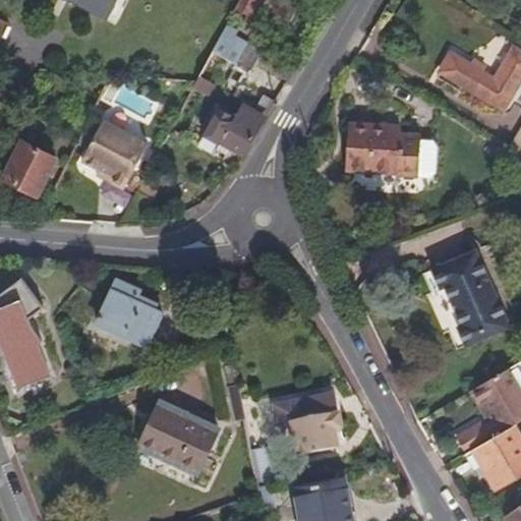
[(71,0),(70,3),(115,26),(128,0),(71,0)]
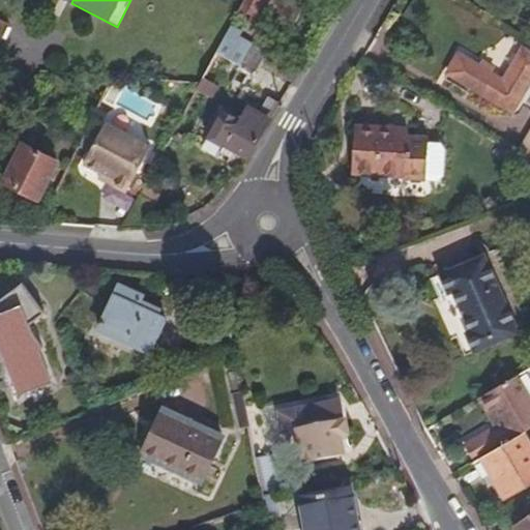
[(244,0),(239,9),(262,21),(269,8),(294,21),(303,5),(294,0),(244,0)]
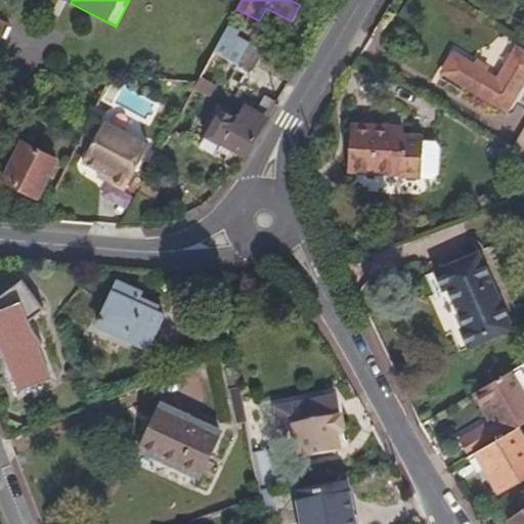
[(0,48),(13,23),(0,15),(0,48)]
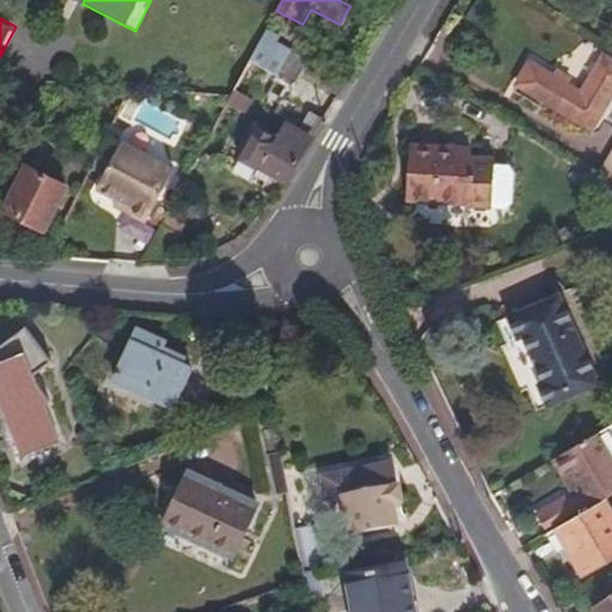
[(283,97),(304,60),(271,42),(274,36),(265,31),(233,92),(251,102),(252,102),(267,95),(280,103),(283,97)]
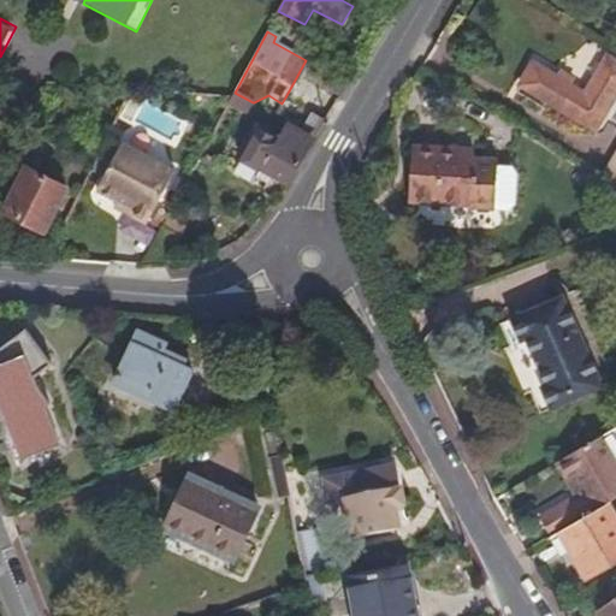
[(582,95),(507,49),(493,71),(593,131),(615,93),(615,65),(604,59),(582,95)]
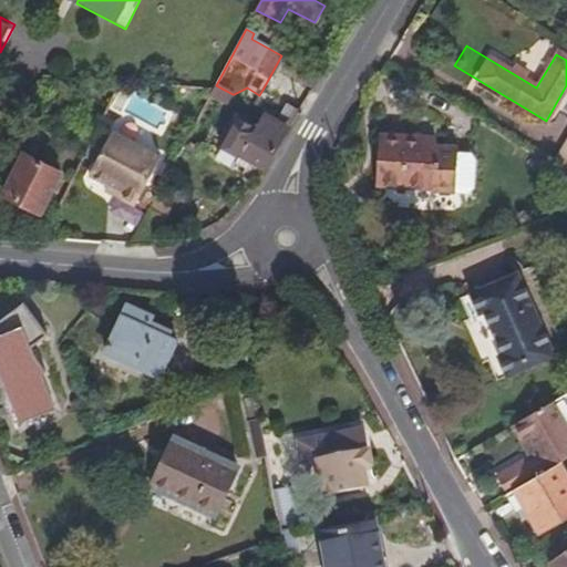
[(225,106),(233,94),(216,85),(213,91),(209,98),(225,106)]
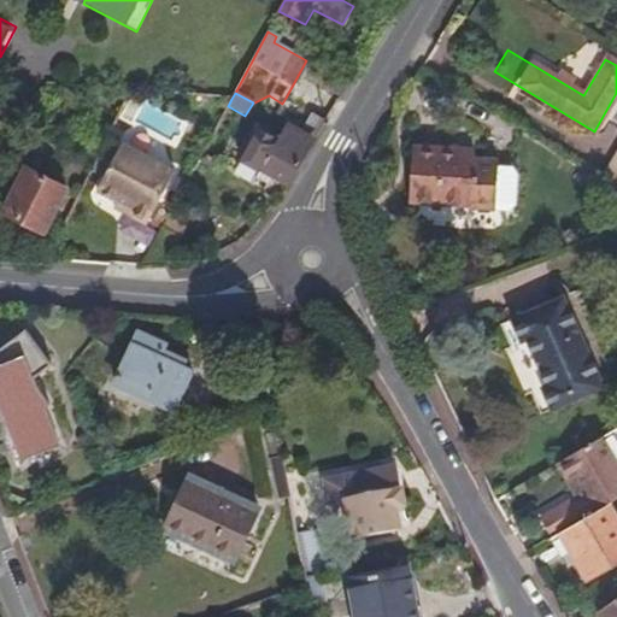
[(325,119),(286,98),(282,104),(269,95),(254,103),(316,136),(325,119)]
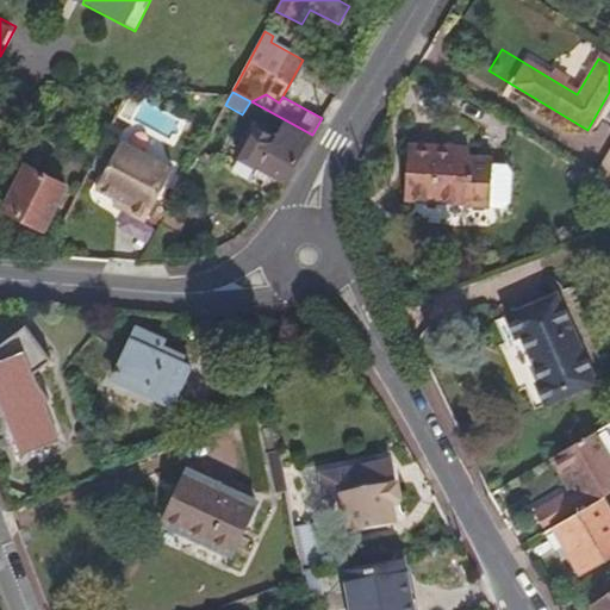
[(285,182),(310,139),(281,124),(274,138),(253,126),(236,155),(285,182)]
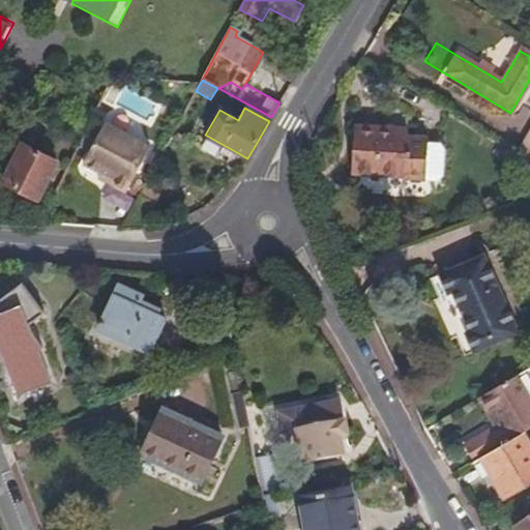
[(128,194),(151,147),(104,123),(83,165),(100,174),(113,180),(111,184),(128,194)]
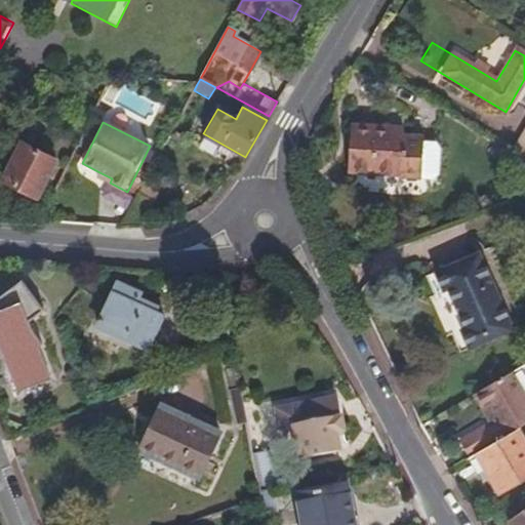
[(431,144),(431,138),(408,135),(408,127),(358,122),(353,169),(403,174),(402,178),(427,180),(427,175),(431,144)]
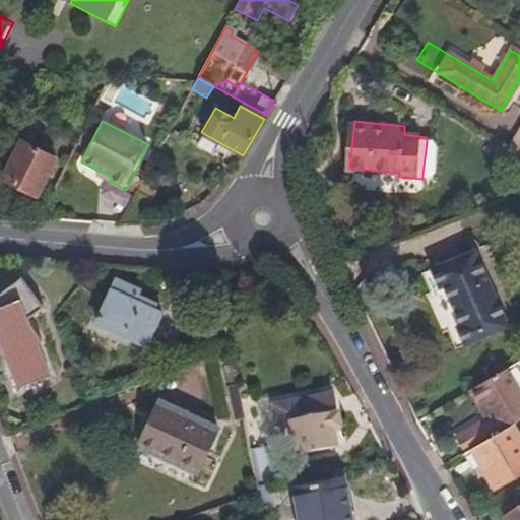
[(519,130),(509,149),(512,151),(519,155),(519,130)]
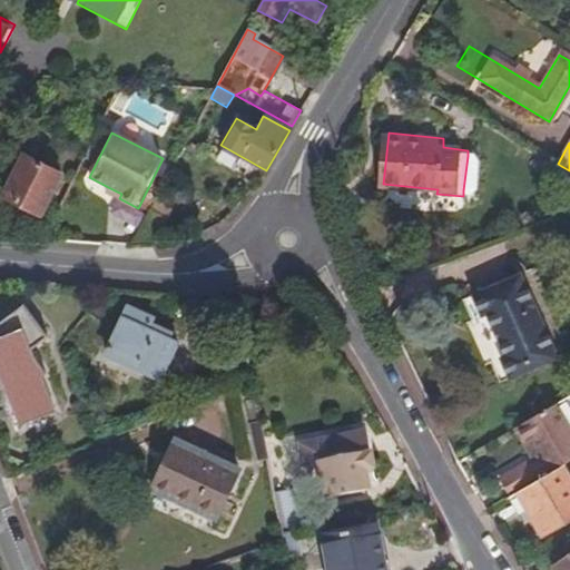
[(193,155),(195,149),(186,144),(183,149),(193,155)]
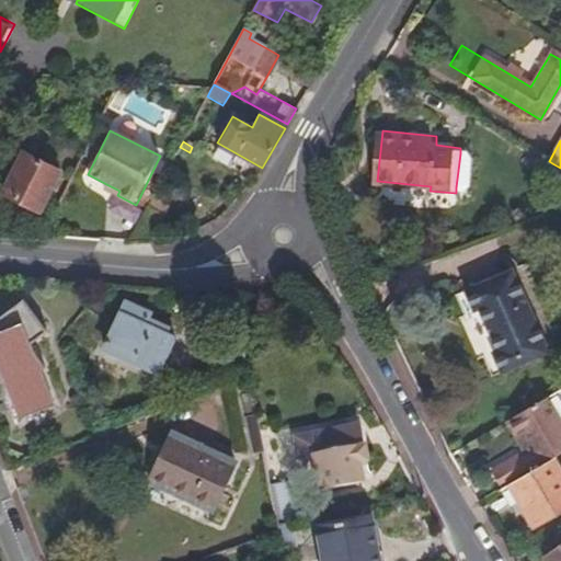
[(38,212),(59,172),(24,153),(3,193),(38,212)]
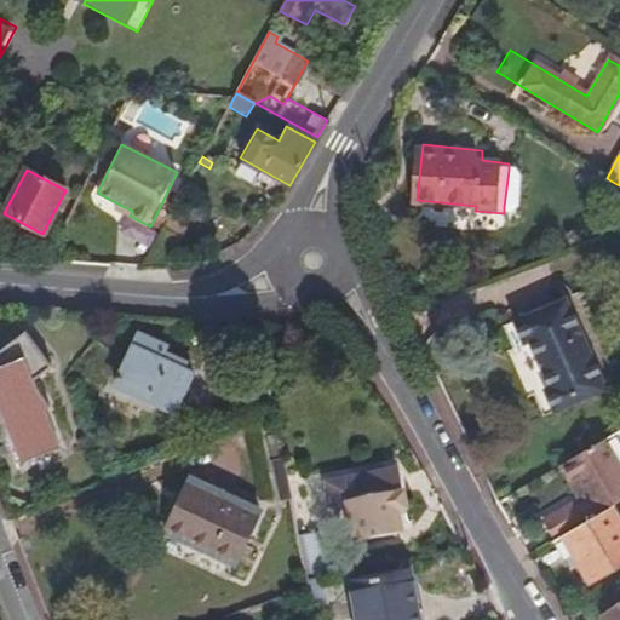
[(523,210),(527,177),(523,171),(509,170),(504,207),(523,210)]
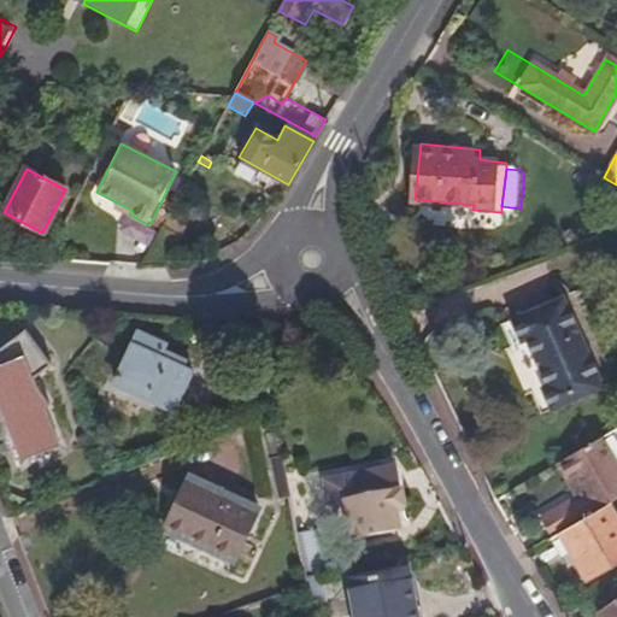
[(616,206),(616,184),(607,180),(599,194),(616,206)]
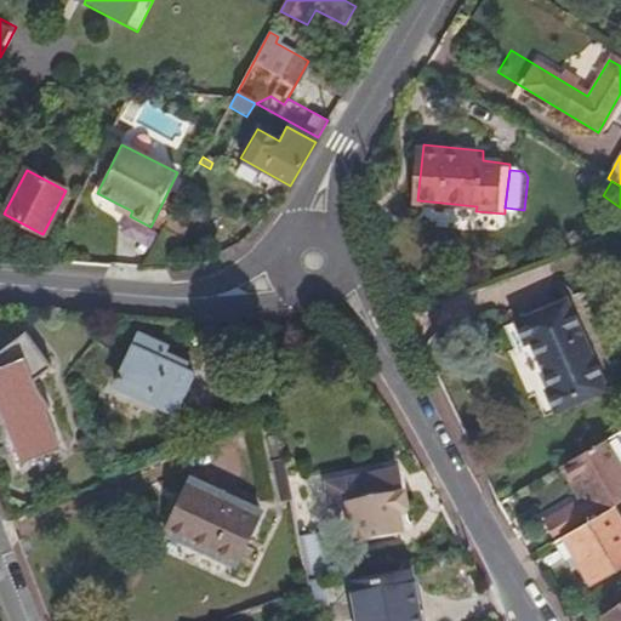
[(130,216),(132,211),(118,204),(115,209),(130,216)]
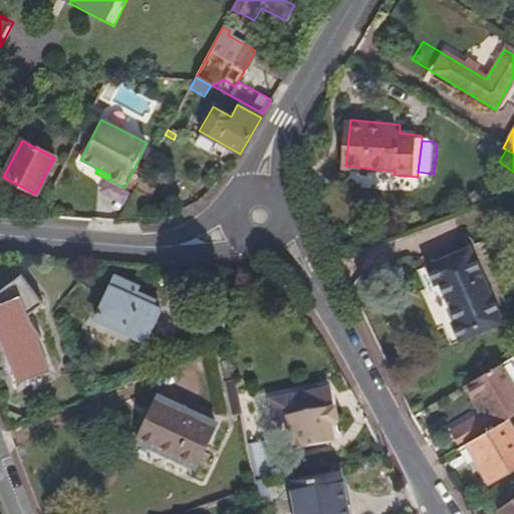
[(501,324),(468,249),(426,267),(434,286),(438,284),(454,322),(451,324),(459,343),(501,324)]
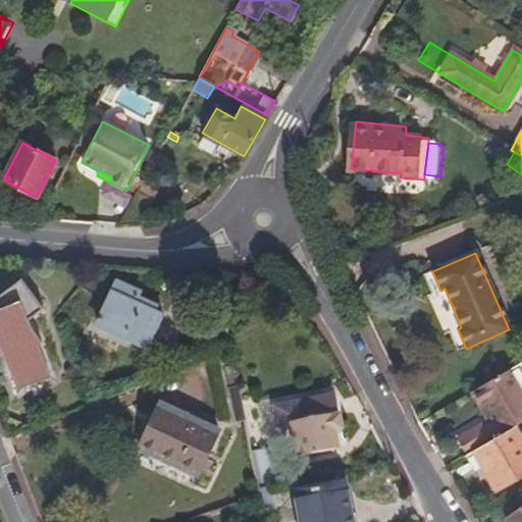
[(163,317),(155,312),(158,306),(139,296),(142,290),(119,278),(112,293),(99,318),(124,331),(122,334),(147,348),(163,317)]
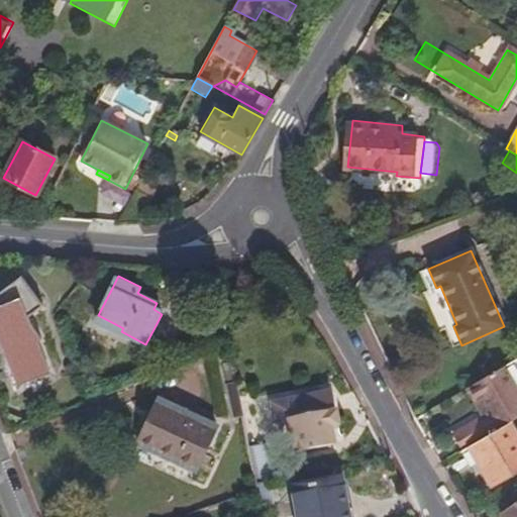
[(27,316),(43,305),(19,278),(0,295),(0,342),(14,378),(50,373),(41,342),(40,337),(31,326),(27,316)]
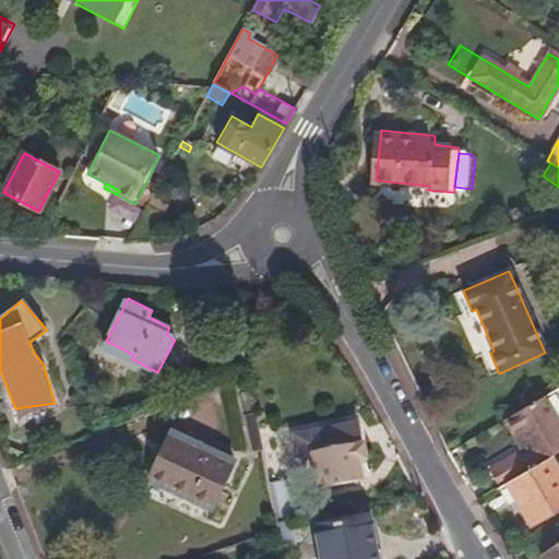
[(550,458),(558,452),(558,388),(503,420),(521,452),(528,449),(532,454),(525,459),(519,462),(516,458),(488,473),(498,488),(507,483),(550,458)]
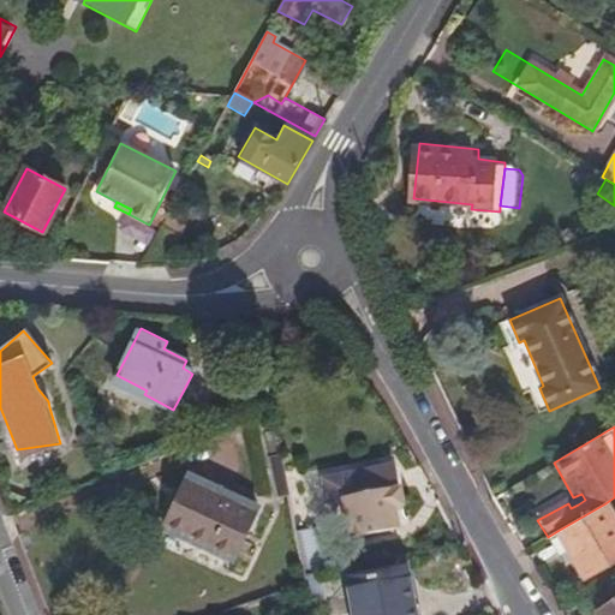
[(21,460),(60,445),(60,443),(17,449),(21,460)]
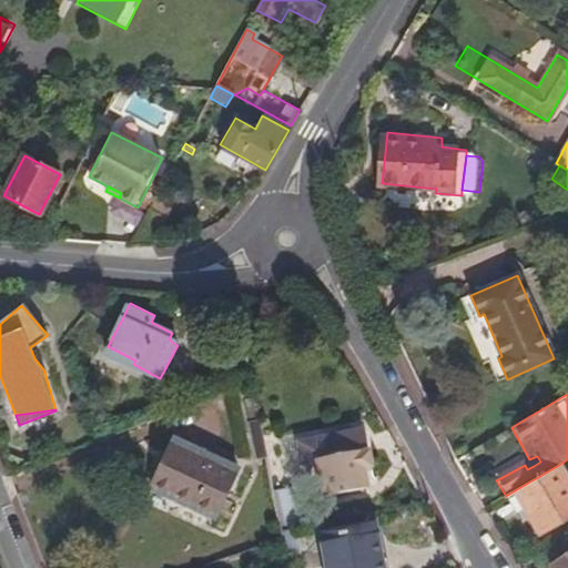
[(375,468),(369,432),(306,442),(315,496),(369,488),(367,469),(375,468)]
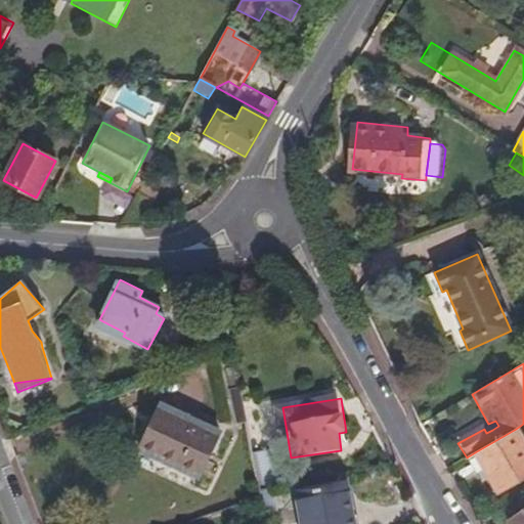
[(204,482),(221,434),(159,412),(141,460),(204,482)]
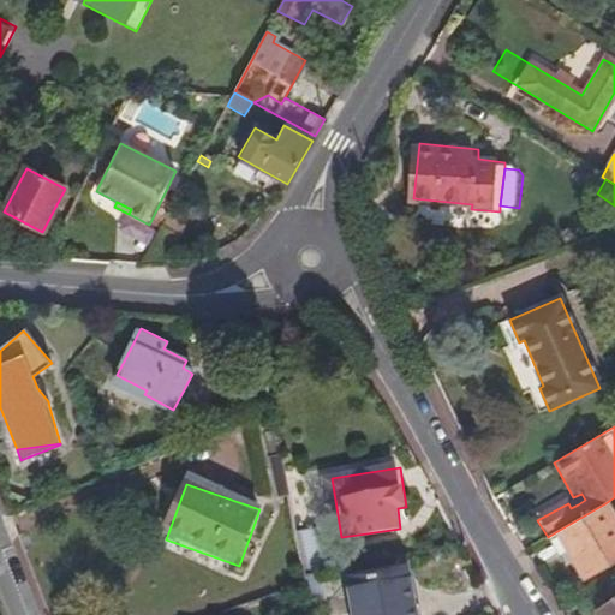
[(585,500),(581,494),(573,497),(578,505),(585,500)]
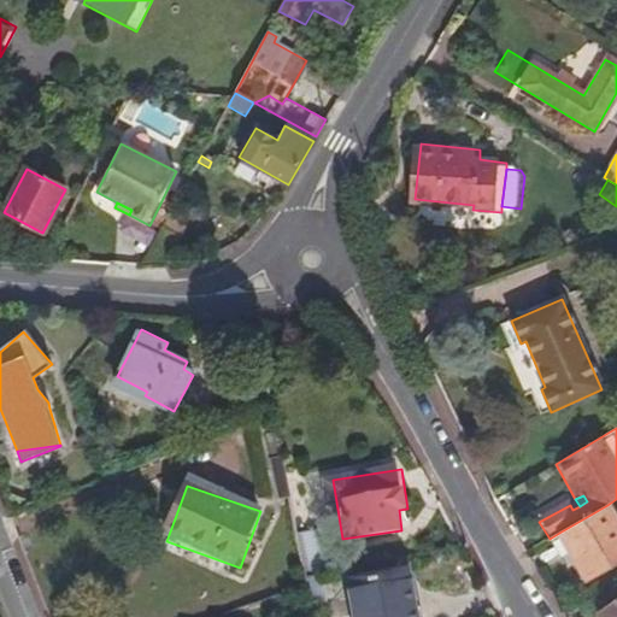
[(586,581),(616,562),(616,519),(607,505),(559,533),(586,581)]
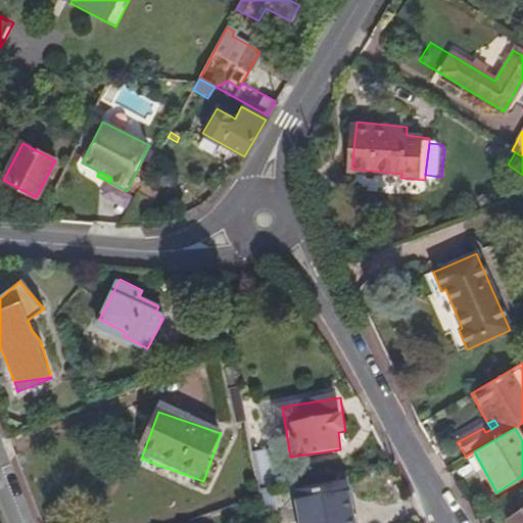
[(282,485),(275,446),(252,450),(260,489),(272,487),(282,485)]
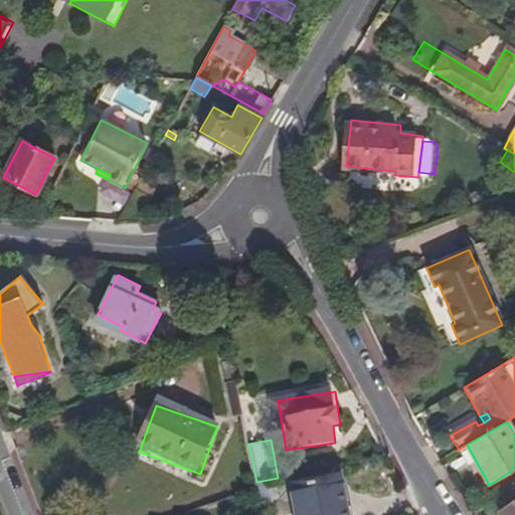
[(311,514),(345,510),(341,481),(293,489),(297,514),(311,514)]
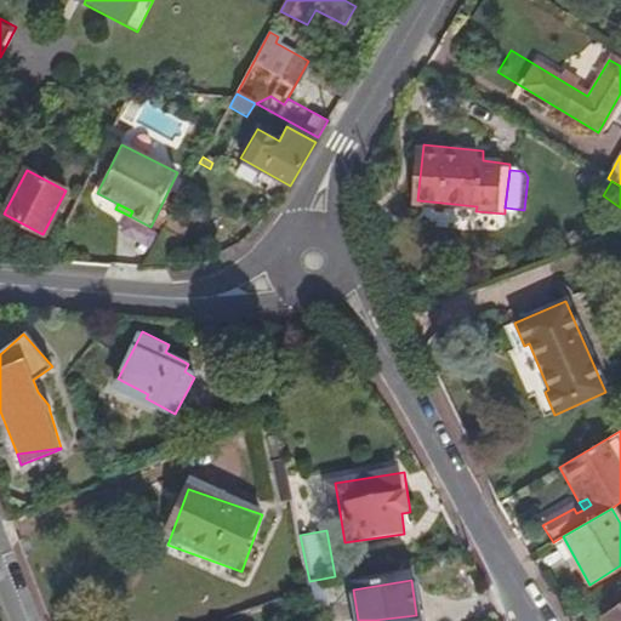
[(620,620),(620,607),(607,619),(608,620),(620,620)]
